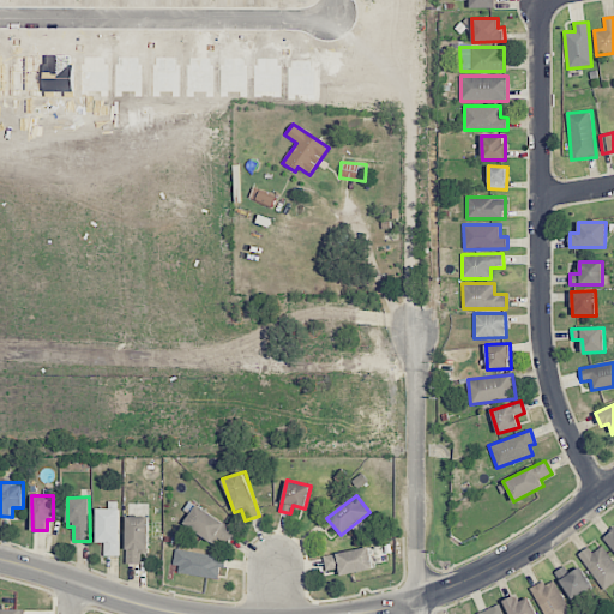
[(216,543),(218,539),(228,545),(236,529),(194,506),(184,525),(216,543)]
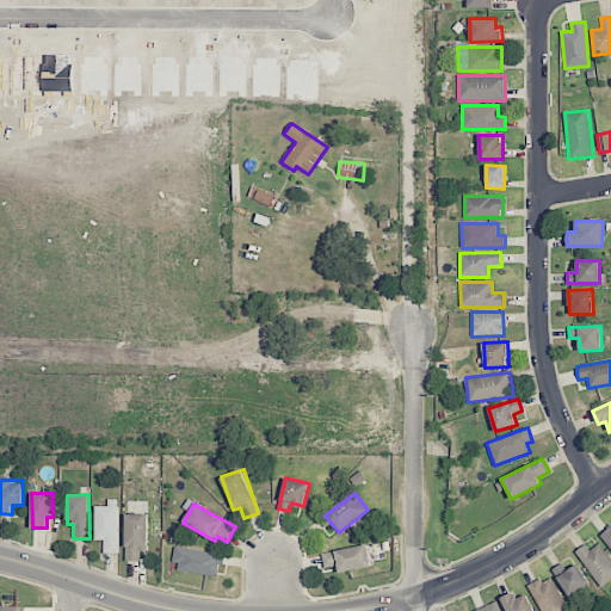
[(119,506),(97,506),(96,541),(103,541),(103,554),(118,554),(119,506)]
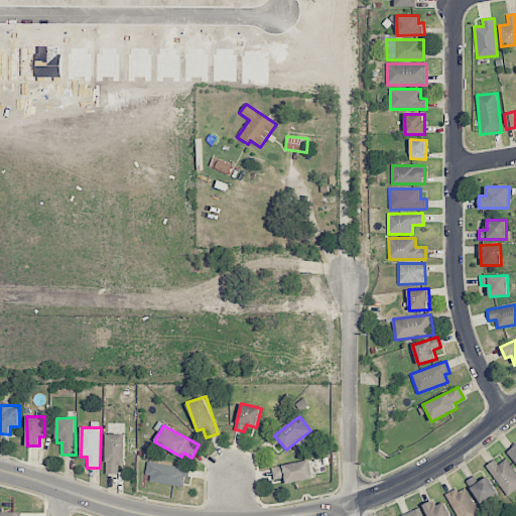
[(125,434),(106,434),(106,474),(119,474),(118,465),(125,465),(125,434)]
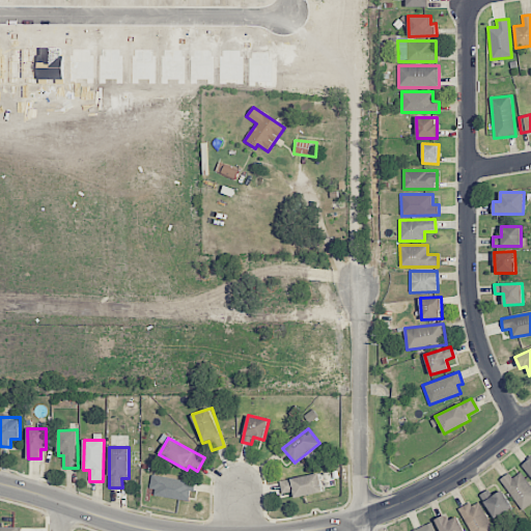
[(530,457),(522,464),(530,477),(530,457)]
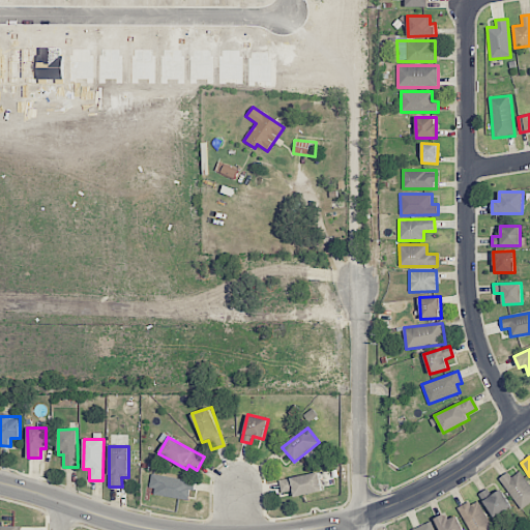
[(521,509),(529,503),(529,484),(521,471),(511,477),(508,472),(499,478),(521,509)]
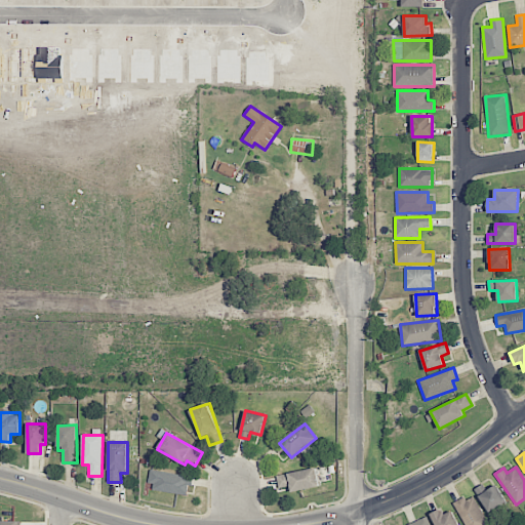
[(277,474),(278,488),(290,487),(291,491),(319,488),(317,470),(277,474)]
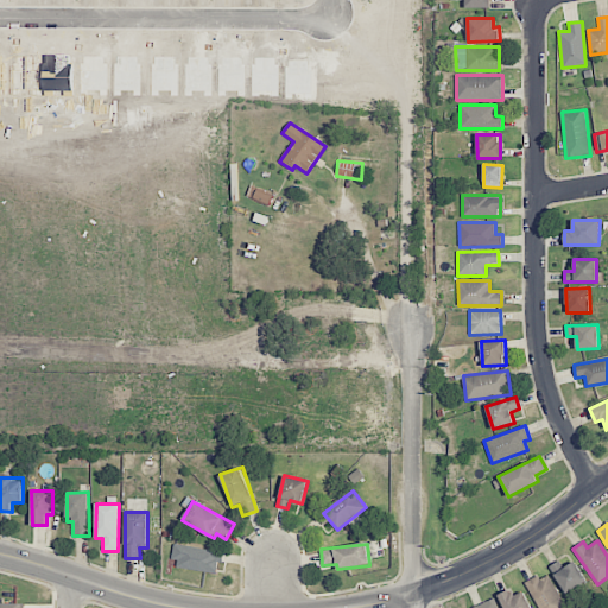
[(219,571),(221,551),(173,545),(170,565),(219,571)]
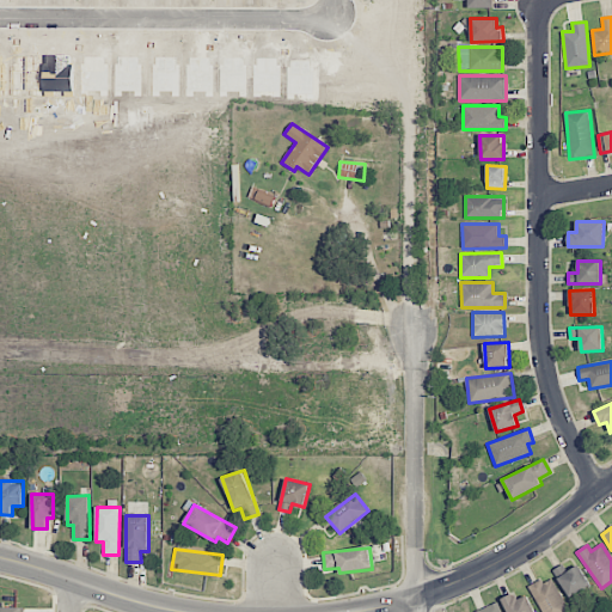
[(580,565),(567,571),(563,564),(555,569),(567,597),(589,587),(580,565)]
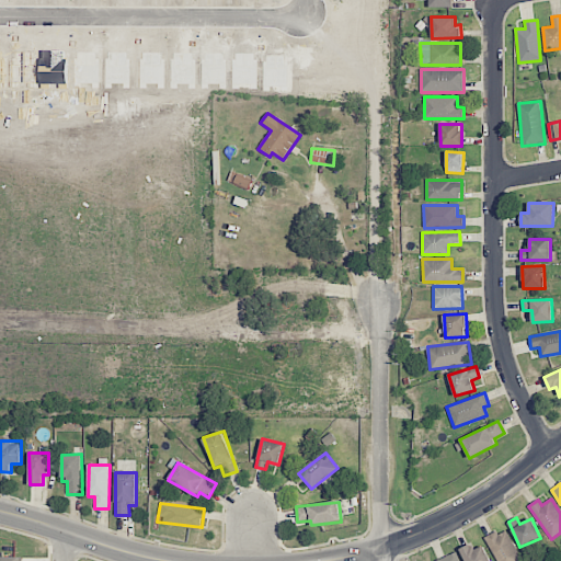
[(522,560),(505,528),(485,538),(496,560),(522,560)]
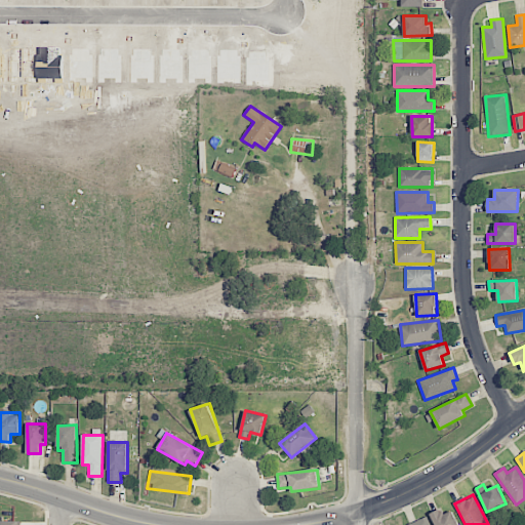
[(443,515),(441,509),(431,513),(435,524),(458,524),(452,511),(443,515)]
